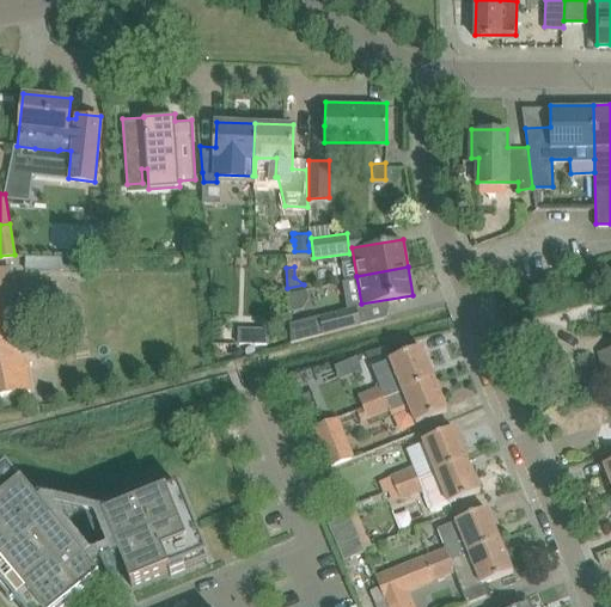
[(0,393),(30,388),(8,268),(0,269),(0,393)]
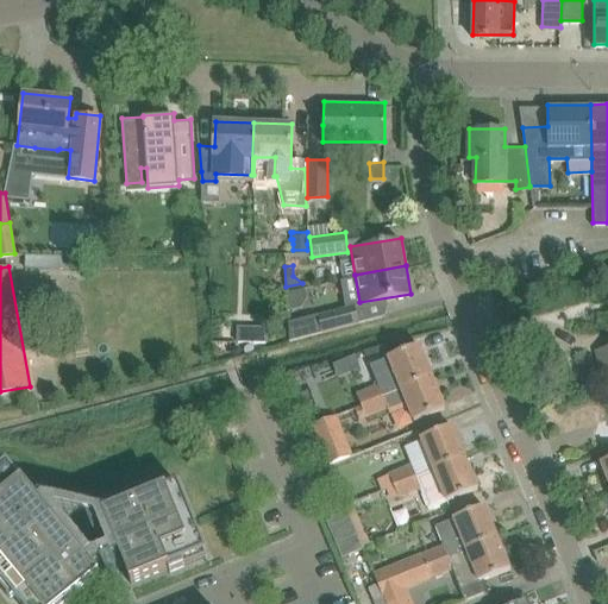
[(358,321),(353,302),(317,313),(287,320),(289,326),(287,326),(290,339),(321,331),(358,321)]
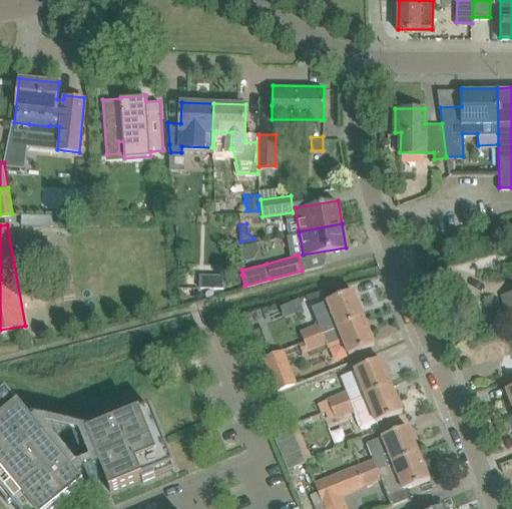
[(211,274),(211,288),(224,288),(224,275),(211,274)]
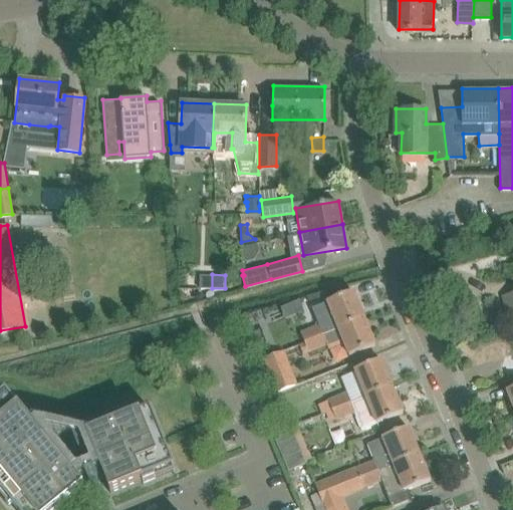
[(319,289),(306,293),(307,295),(308,298),(327,291),(327,289),(326,287),(319,289)]
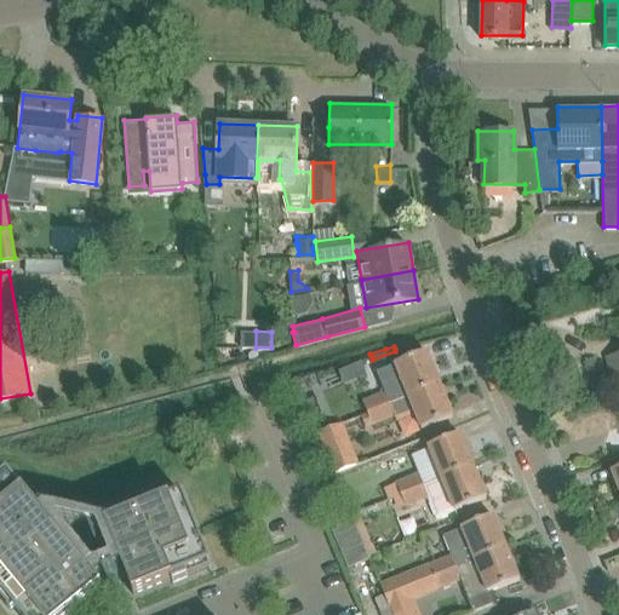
[(440,380),(427,349),(377,369),(385,390),(364,398),(368,411),(406,395),(440,380)]
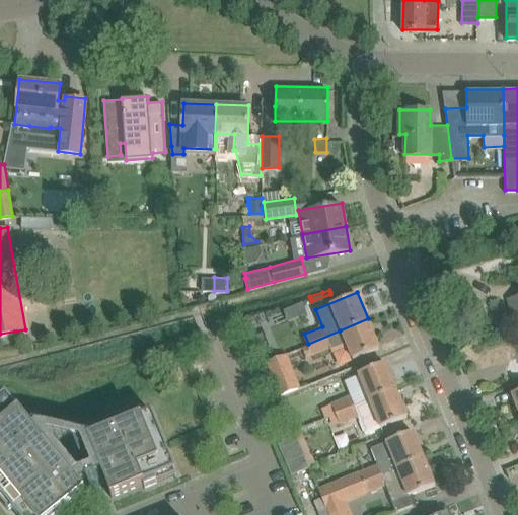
[(517,316),(517,292),(509,295),(515,317),(517,316)]
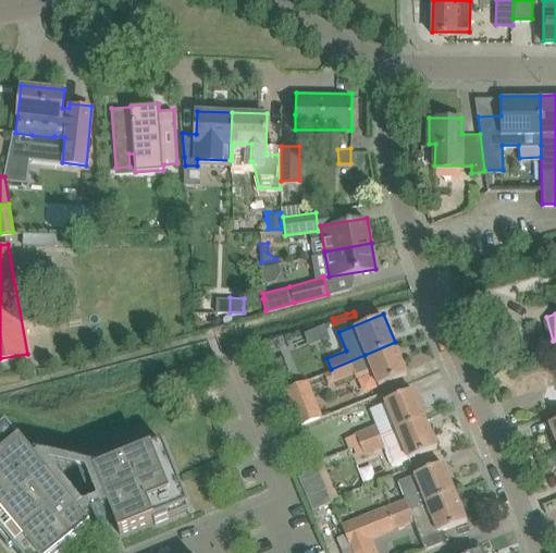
[(365,355),(331,369),(324,371),(328,380),(354,370),(356,377),(371,370),(377,383),(406,370),(395,342),(365,355)]
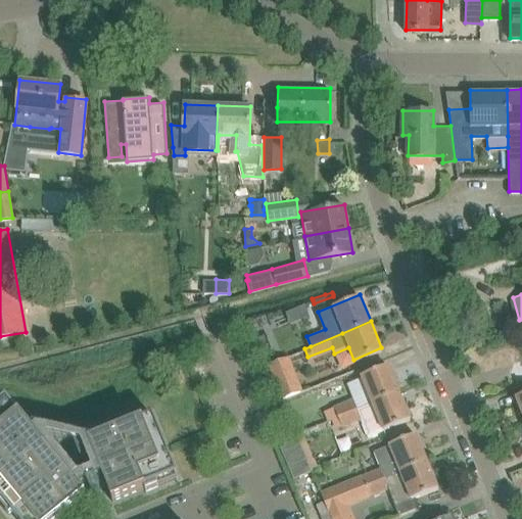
[(265,332),(257,335),(265,351),(272,348),(265,332)]
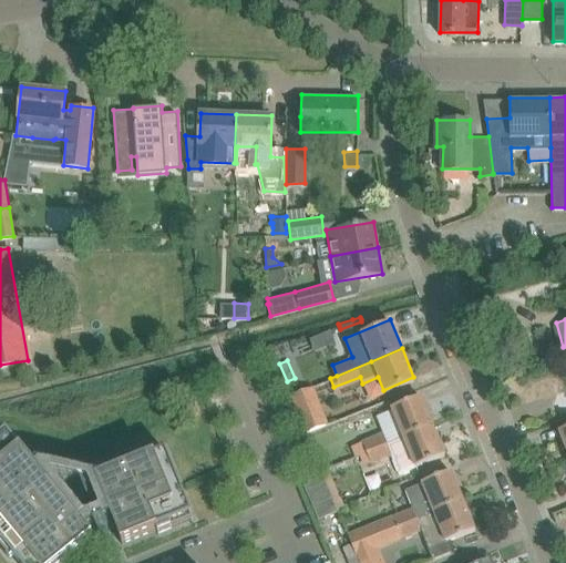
[(291,393),(306,430),(327,422),(312,385),(291,393)]
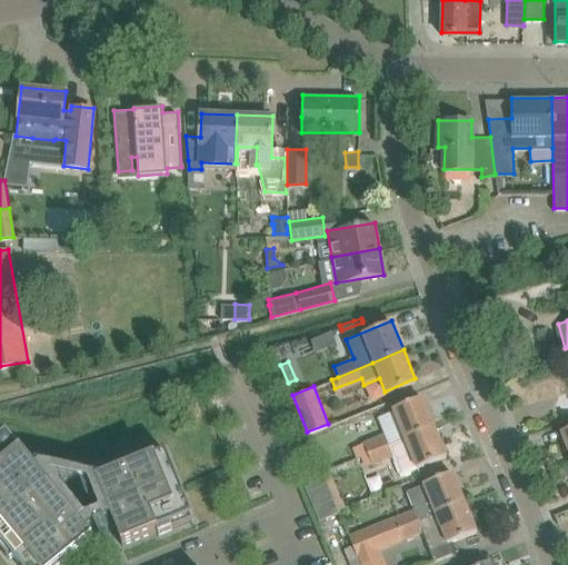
[(392,408),(404,437),(434,425),(422,395),(392,408)]
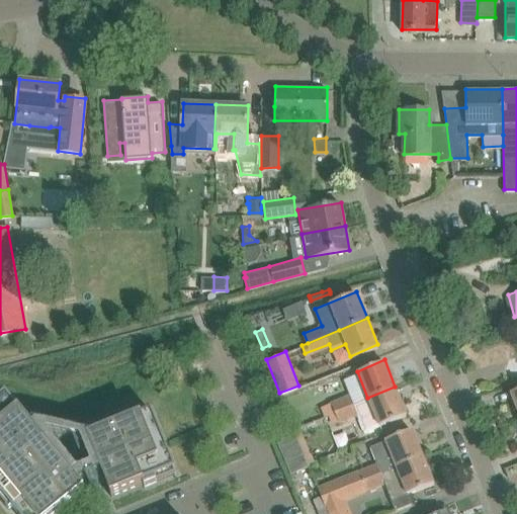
[(395,387),(367,398),(378,424),(406,413),(395,387)]
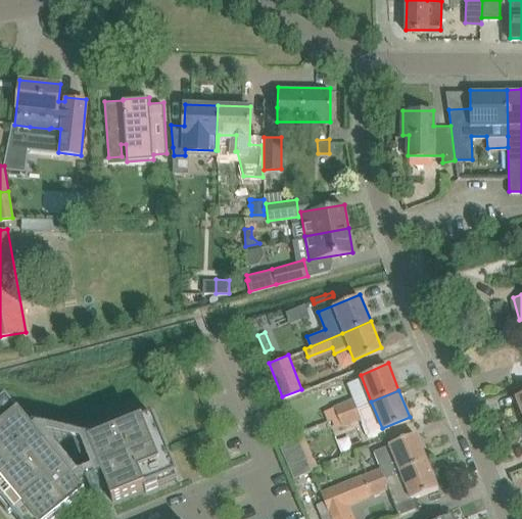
[(102,518),(188,518),(171,475),(177,472),(153,413),(132,421),(131,418),(119,423),(120,426),(92,437),(29,423),(5,394),(0,398),(0,497),(1,497),(18,518),(55,518),(59,516),(58,514),(85,492),(81,487),(88,481),(102,518)]
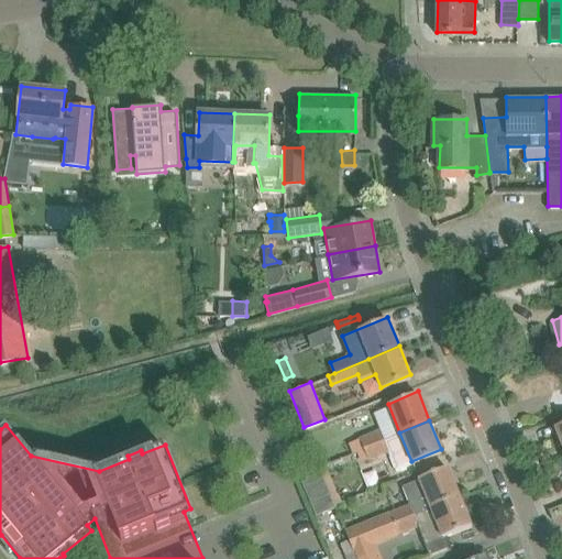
[(359,436),(363,447),(384,438),(378,427),(359,436)]
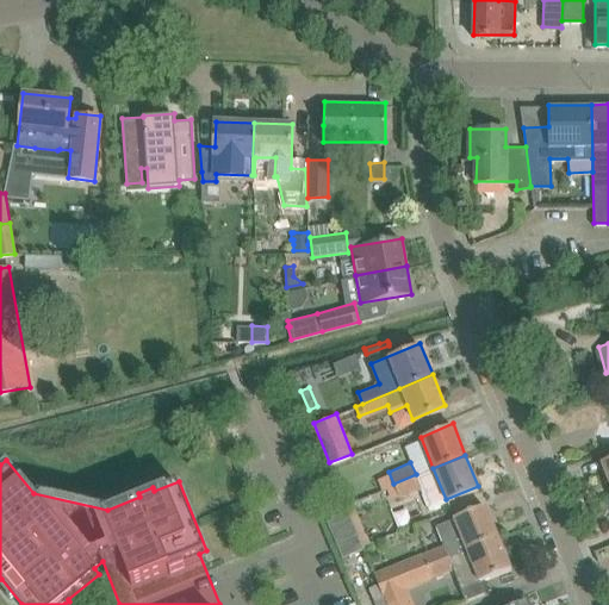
[(416,474),(393,484),(387,486),(392,498),(421,486),(416,474)]
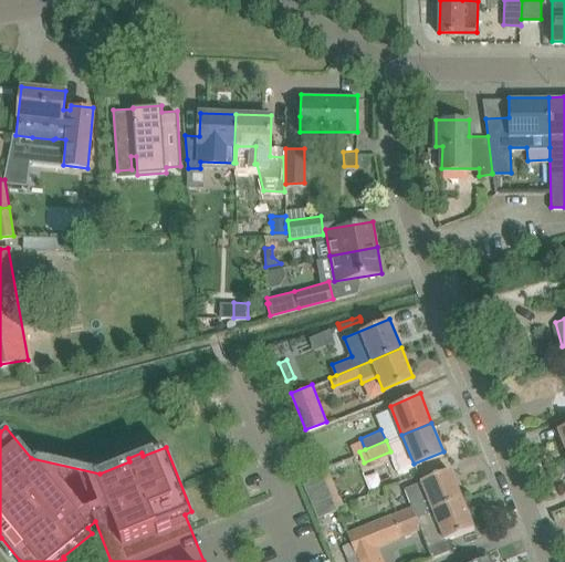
[(337,507),(320,468),(301,476),(318,516),(337,507)]
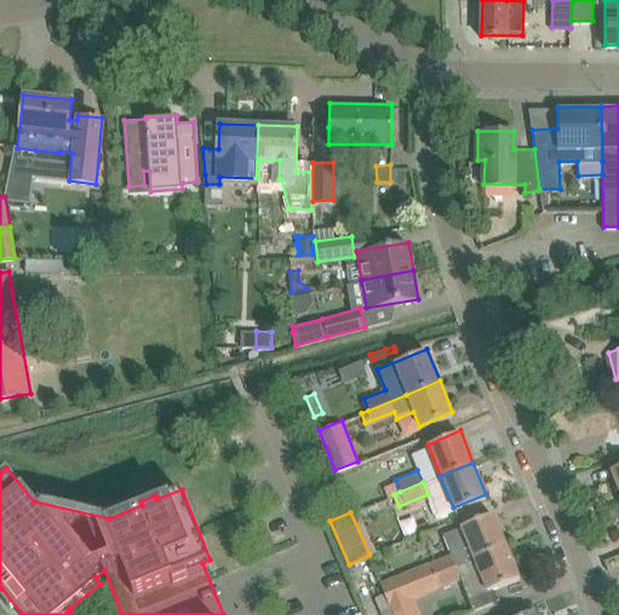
[(429,559),(431,568),(434,573),(473,557),(506,544),(493,512),(459,526),(443,532),(451,551),(429,559)]
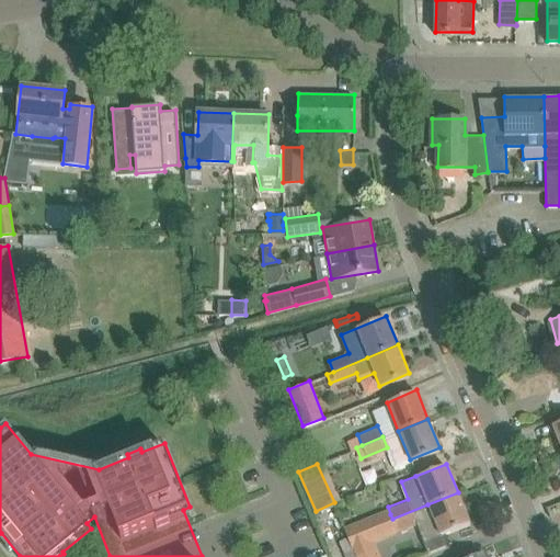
[(387,472),(376,476),(379,482),(389,478),(387,472)]
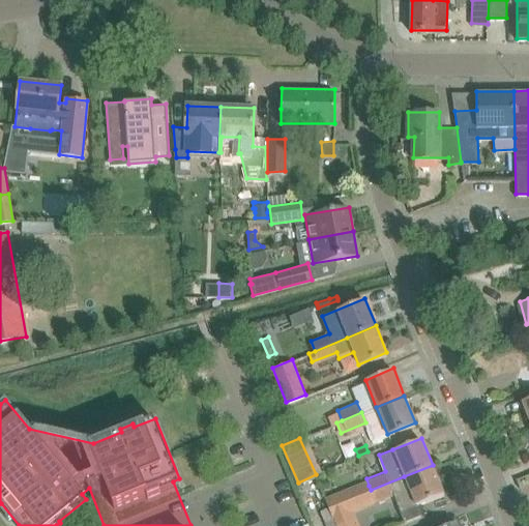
[(443,492),(433,465),(404,476),(371,490),(375,499),(375,501),(393,494),(401,509),(405,520),(421,514),(417,503),(420,501),(443,492)]
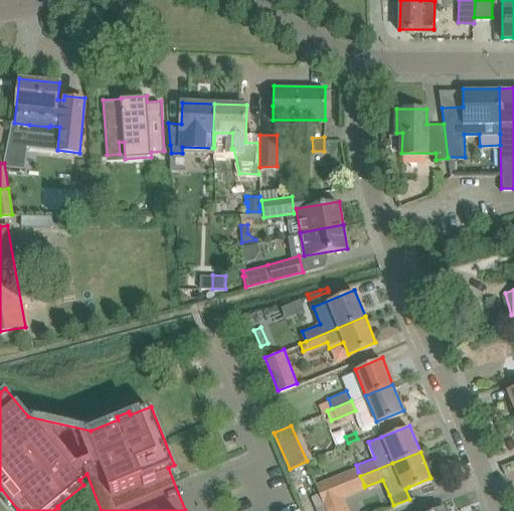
[(364,485),(360,476),(358,472),(318,488),(320,491),(327,510),(351,510),(344,494),(364,485)]
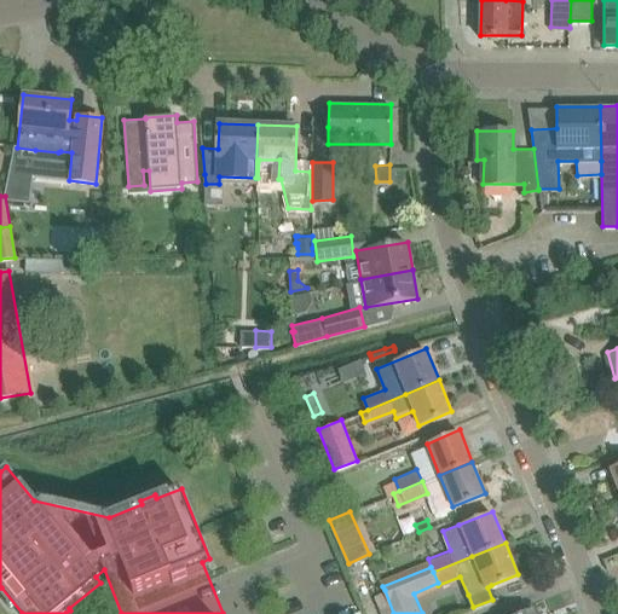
[(393,613),(385,590),(374,594),(381,613),(393,613)]
